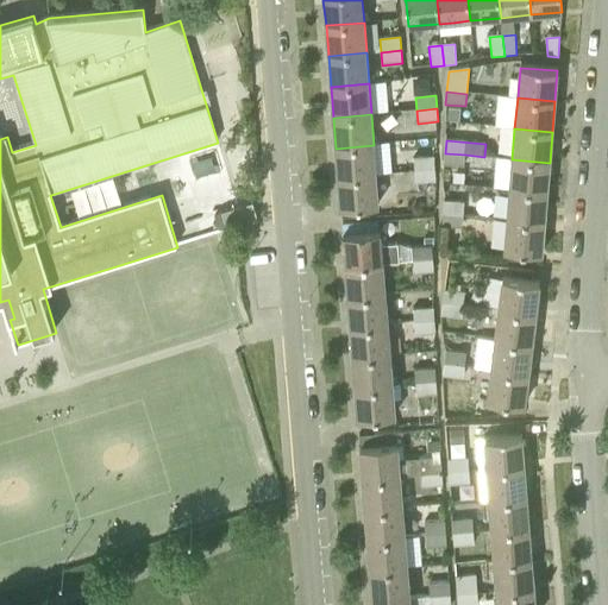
[(338,180),(376,176),(374,145),(336,149),(338,180)]
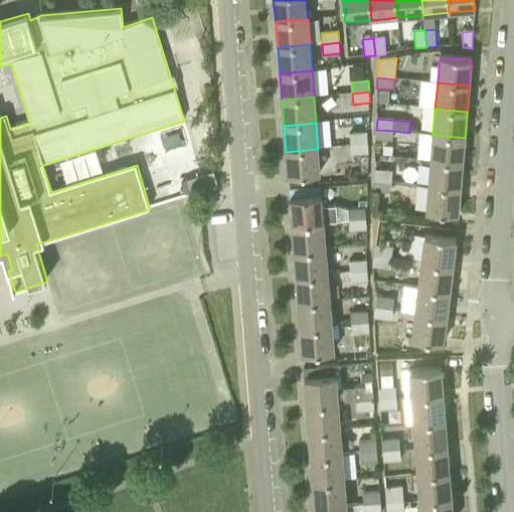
[(392,140),(396,140),(397,135),(392,135),(393,131),(376,130),(375,141),(392,142),(392,140)]
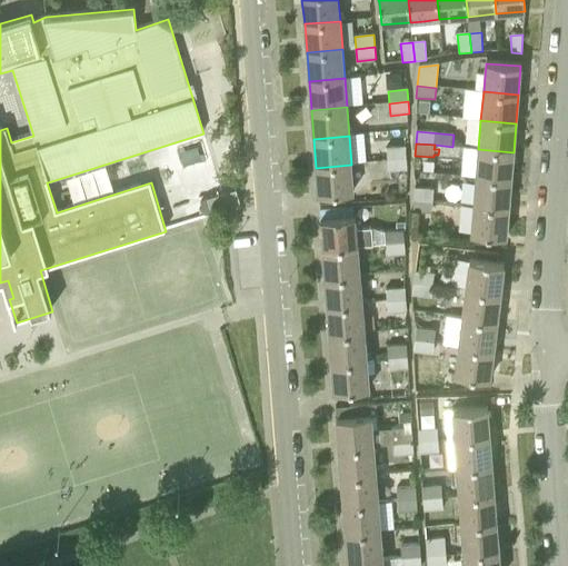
[(388,160),(406,159),(406,148),(387,149),(388,160)]
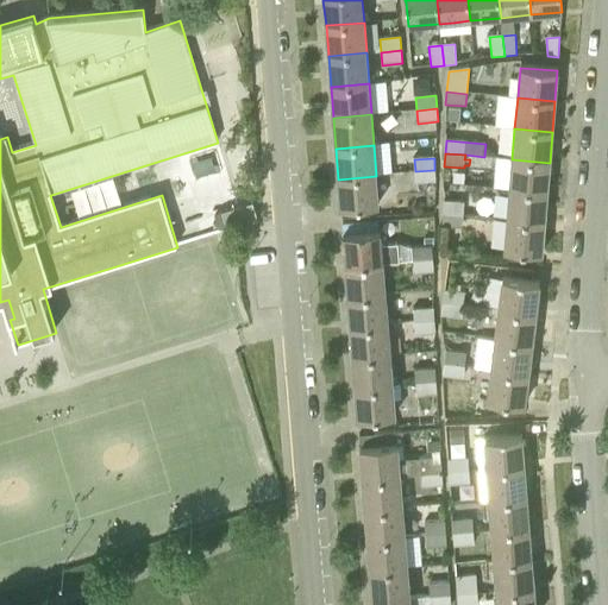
[(509,190),(547,193),(550,163),(512,159),(509,190)]
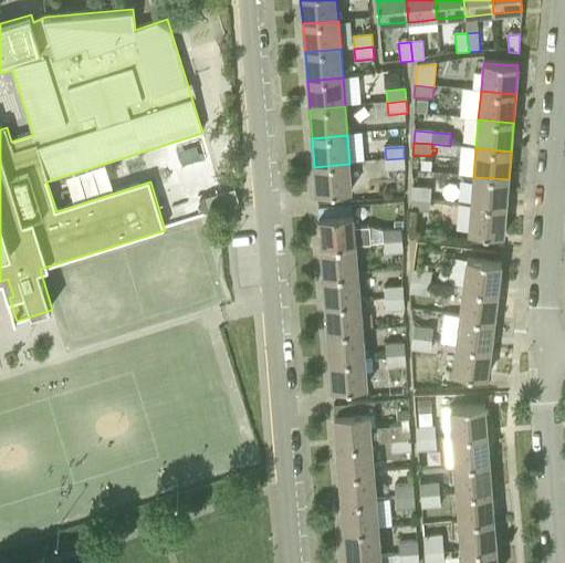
[(386,171),(405,170),(404,158),(386,159),(386,171)]
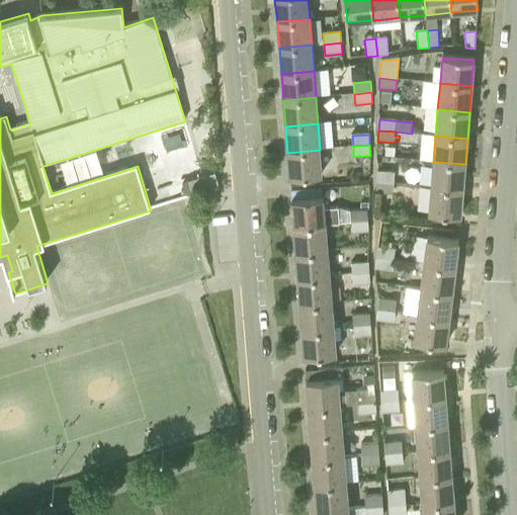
[(287,153),(289,178),(322,176),(320,150),(287,153)]
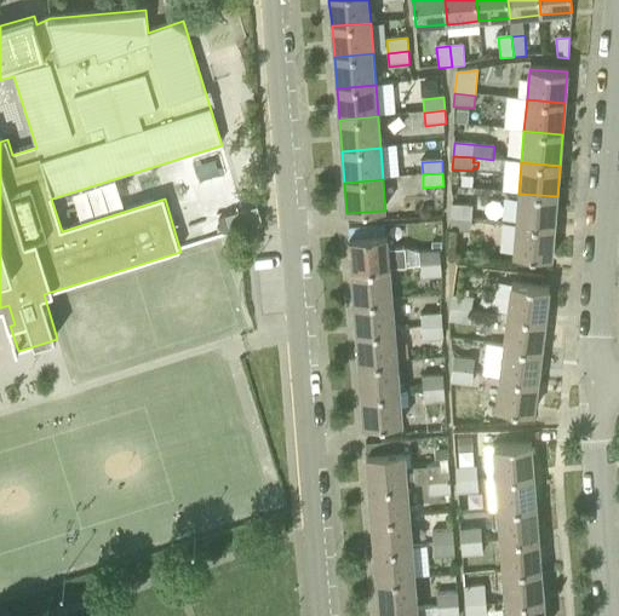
[(516,225),(555,228),(557,196),(519,194),(516,225)]
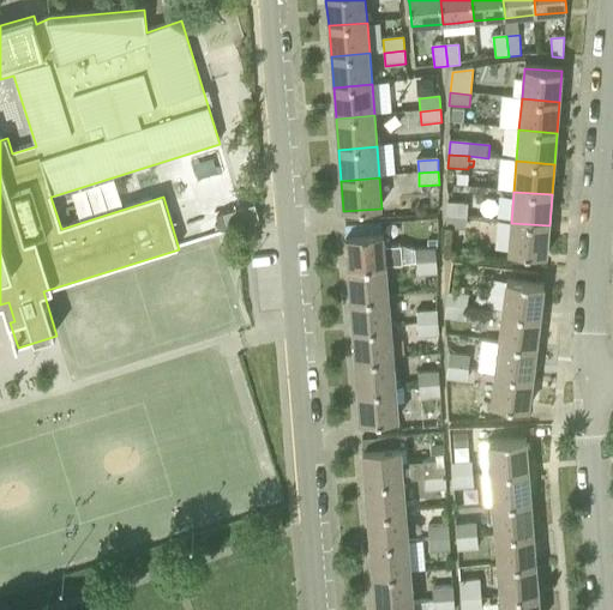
[(446,217),(467,218),(468,205),(448,204),(446,217)]
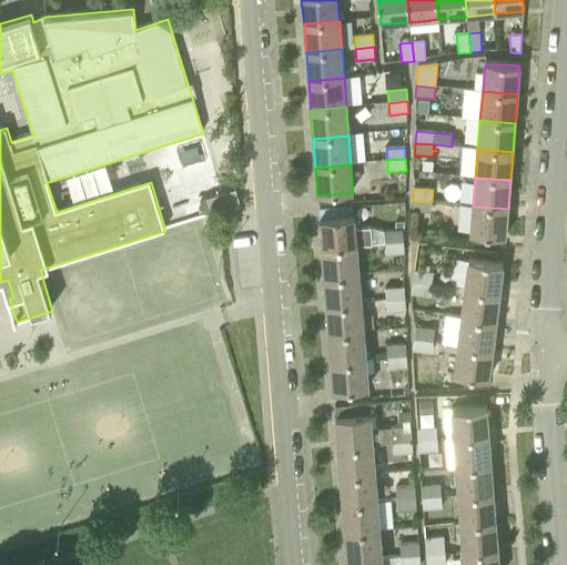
[(412,212),(431,214),(432,202),(413,201),(412,212)]
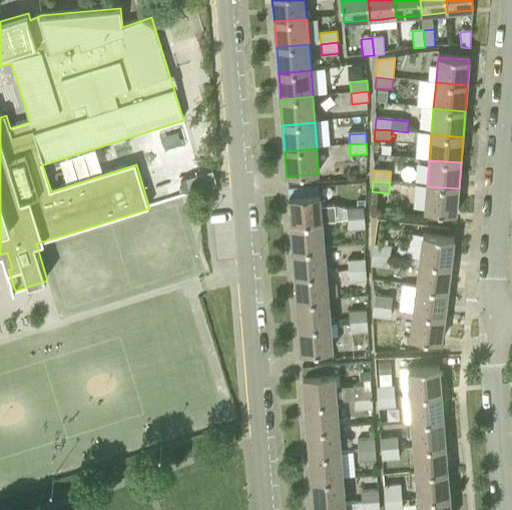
[(427,186),(425,211),(456,214),(459,188),(427,186)]
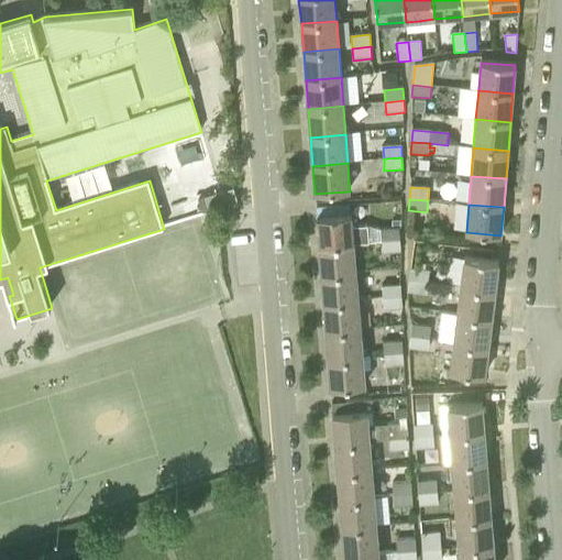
[(320,248),(355,244),(363,244),(362,228),(353,228),(353,216),(318,218),(320,248)]
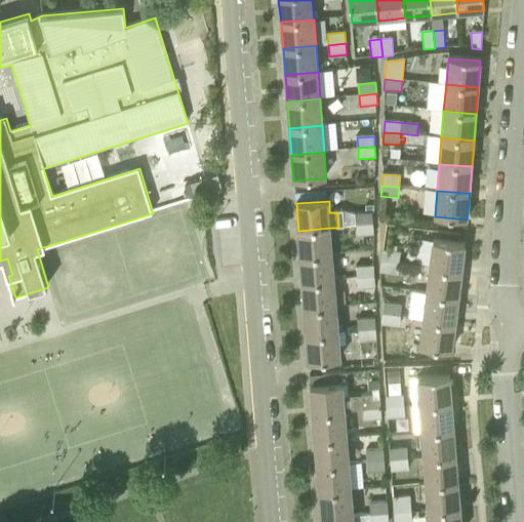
[(356,227),(373,226),(372,215),(355,217),(356,227)]
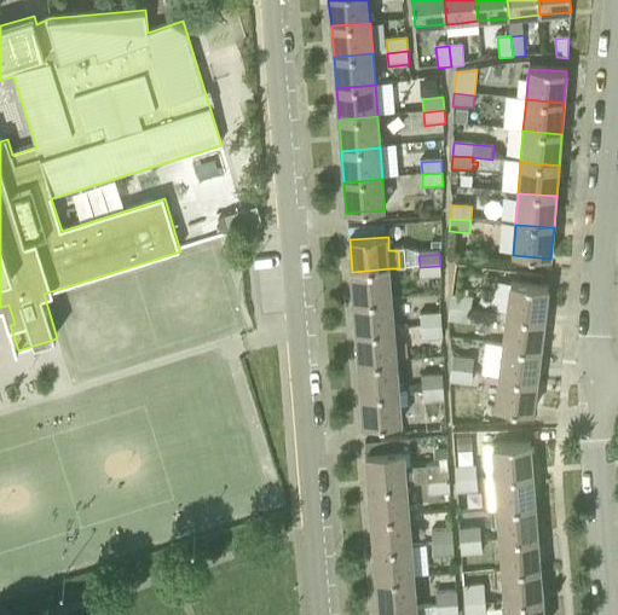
[(421,279),(442,278),(440,266),(420,267),(421,279)]
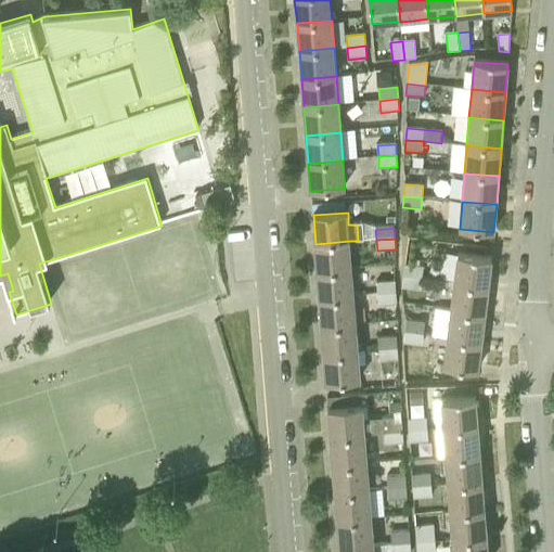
[(318,271),(352,269),(350,241),(316,244),(318,271)]
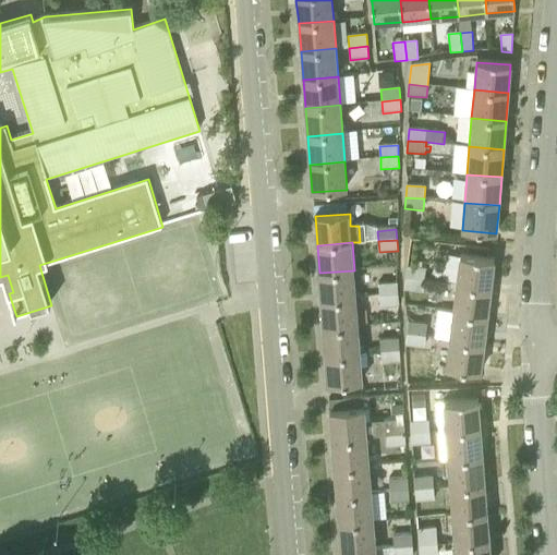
[(456,284),(492,288),(495,261),(460,256),(456,284)]
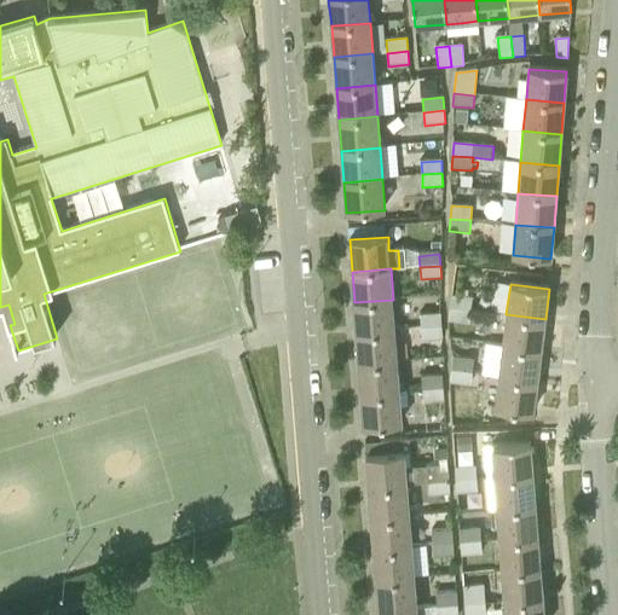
[(450,308),(471,312),(473,299),(451,296),(450,308)]
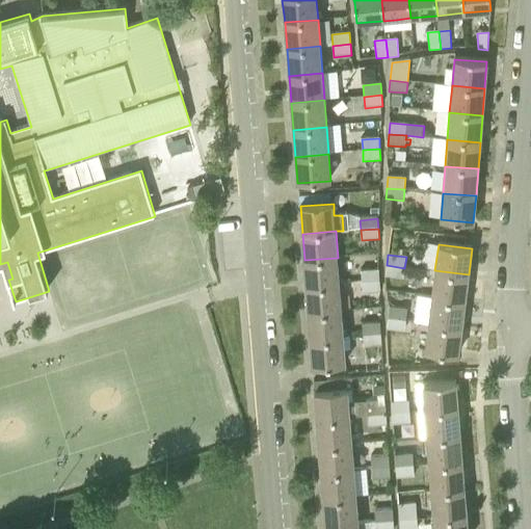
[(307,287),(340,284),(338,258),(304,260),(307,287)]
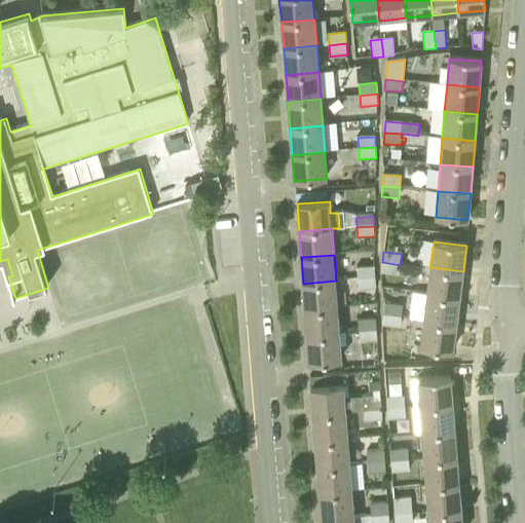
[(381,273),(399,275),(400,265),(382,262),(381,273)]
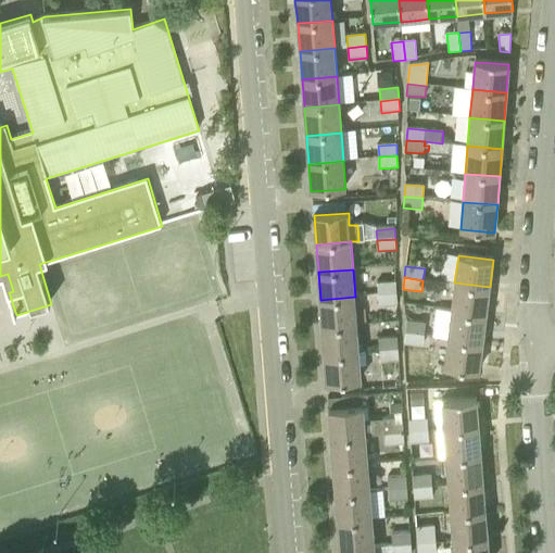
[(378,296),(396,293),(395,281),(377,284),(378,296)]
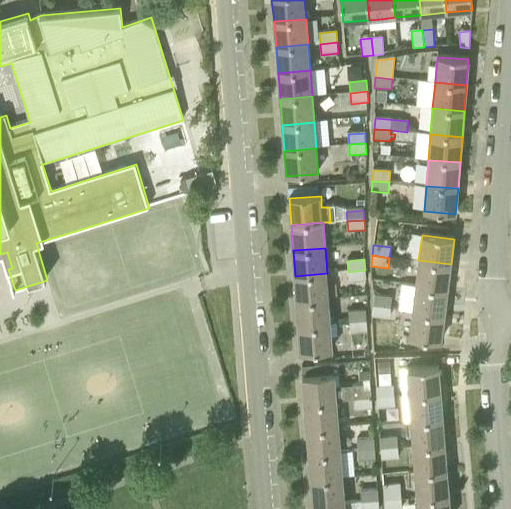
[(398,284),(415,286),(448,290),(451,264),(418,260),(416,276),(399,274),(398,284)]
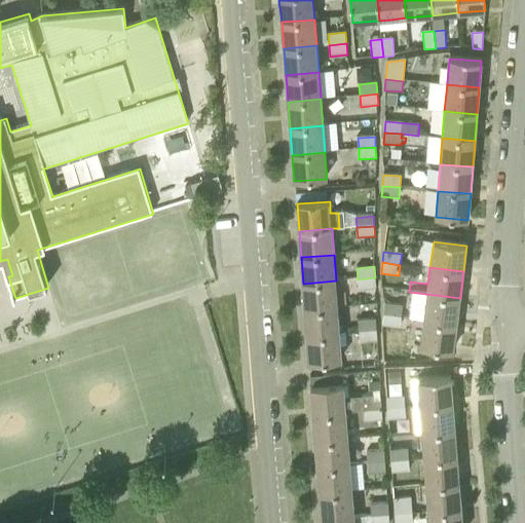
[(359,291),(376,289),(375,277),(358,279),(359,291)]
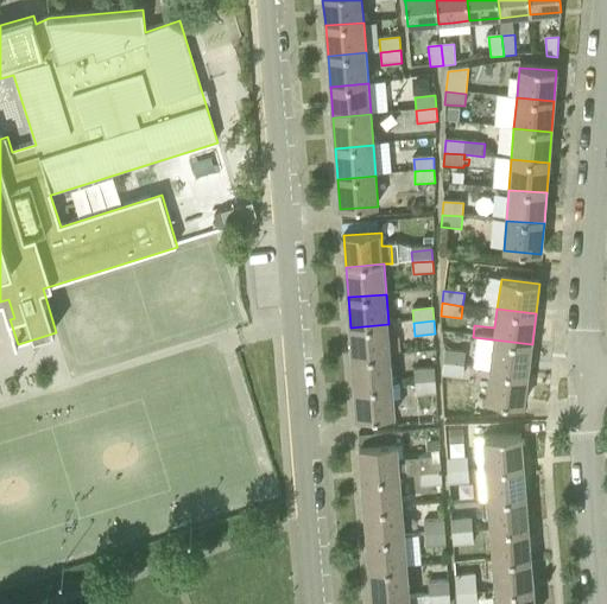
[(353,357),(391,355),(389,324),(351,328),(353,357)]
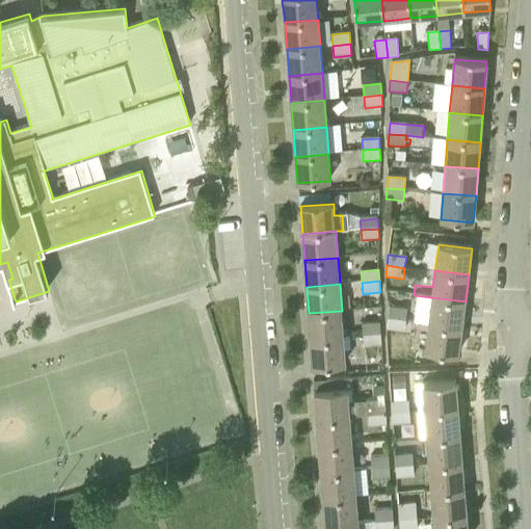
[(428,323),(462,327),(466,301),(431,297),(428,323)]
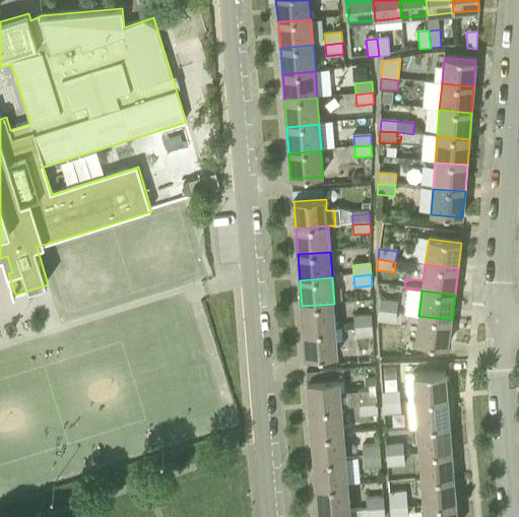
[(379,312),(397,314),(398,303),(381,301),(379,312)]
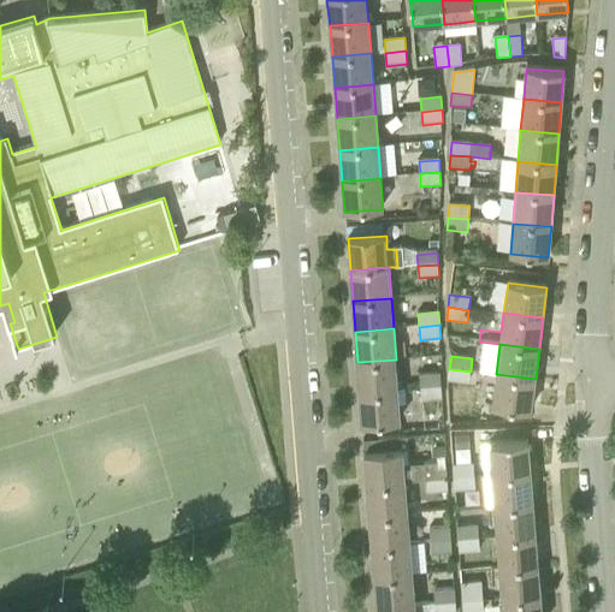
[(360,392),(406,388),(404,375),(397,375),(396,360),(358,362),(360,392)]
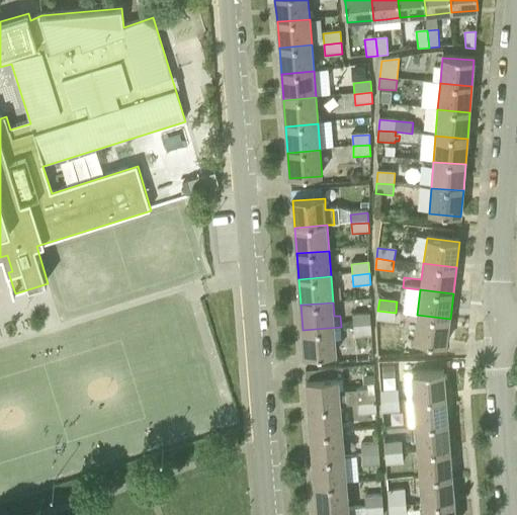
[(376,322),(394,324),(396,313),(377,311),(376,322)]
